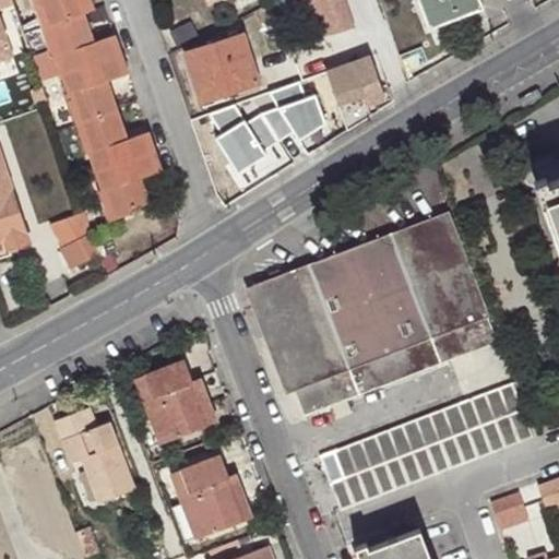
[(0,0),(0,58),(14,55),(0,12),(0,4),(13,0),(12,0),(0,0)]
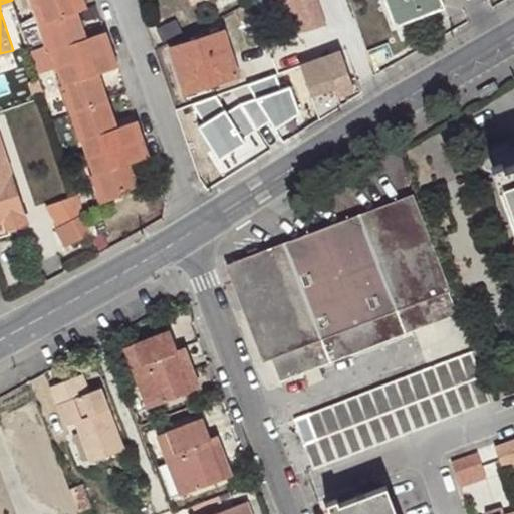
[(32,0),(49,45),(86,32),(77,7),(82,6),(80,0),(32,0)]
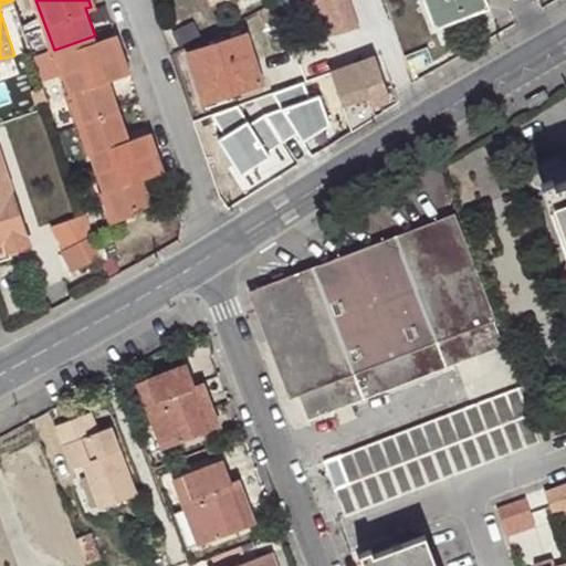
[(359,24),(350,0),(311,0),(323,37),(359,24)]
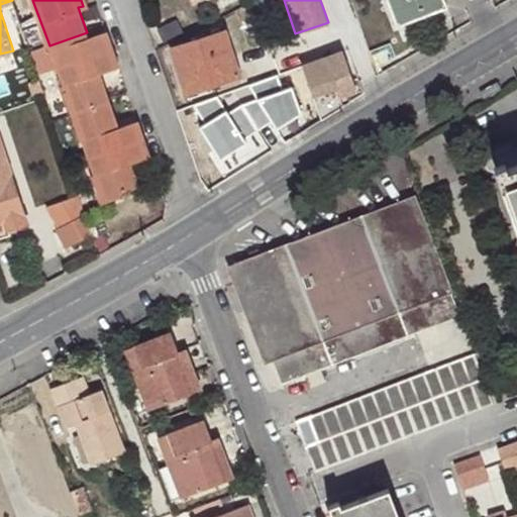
[(443,0),(387,0),(396,22),(445,4),(443,0)]
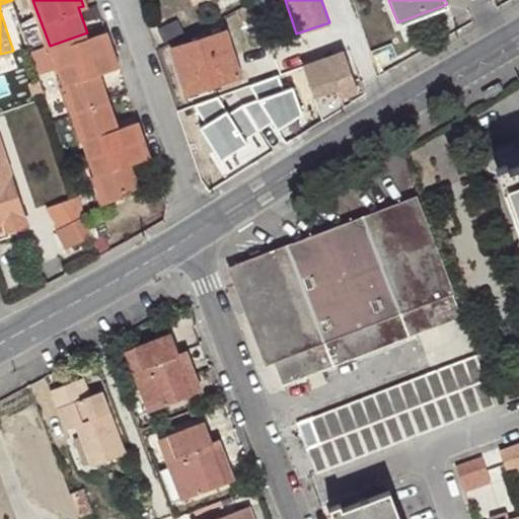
[(87,32),(50,46),(56,62),(106,203),(125,197),(124,194),(142,187),(133,161),(151,154),(139,120),(120,125),(100,73),(119,66),(105,26),(87,32)]
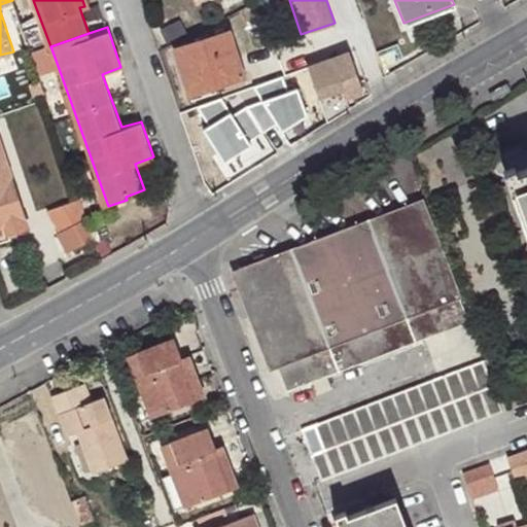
[(176,46),(188,85),(224,73),(227,80),(244,74),(229,31),(176,46)]
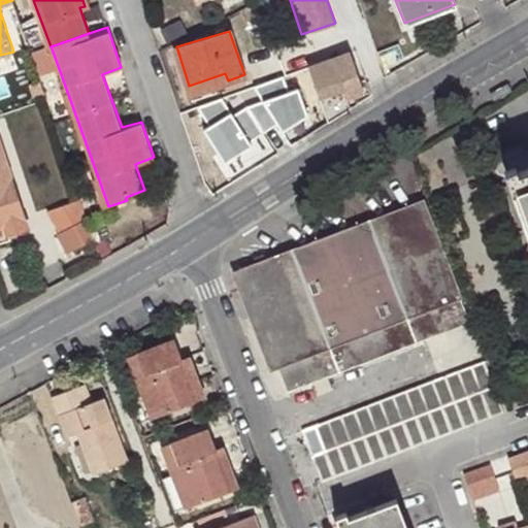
[(363,88),(363,86),(352,52),(311,65),(327,121),(349,106),(345,97),(363,88)]
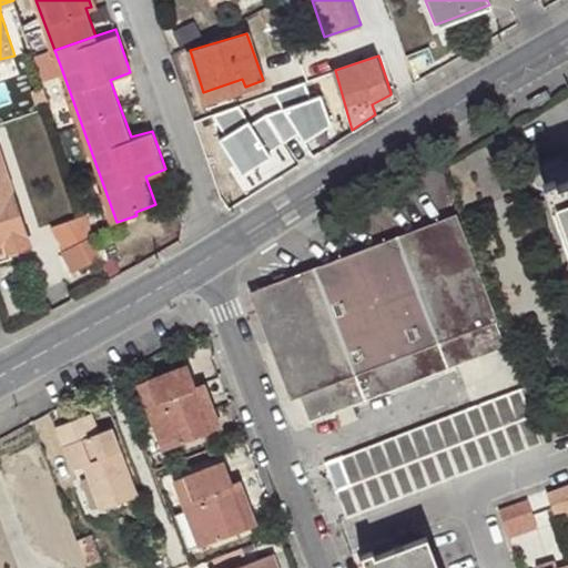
[(242,79),(203,92),(205,99),(245,87),(242,79)]
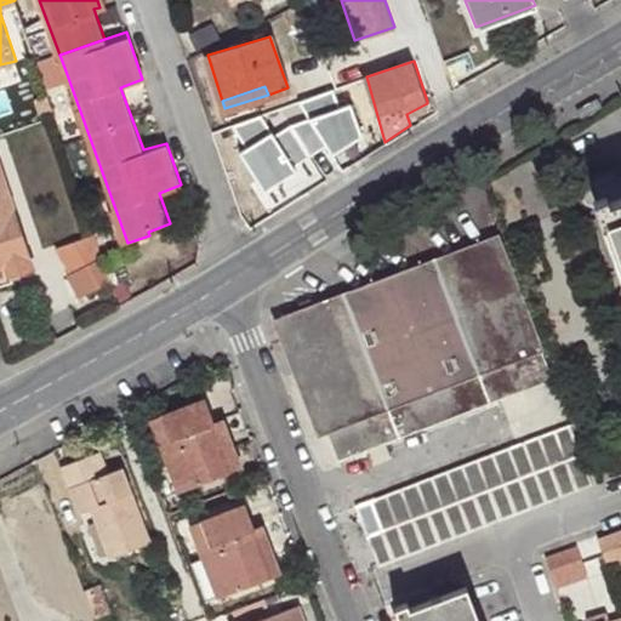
[(335,86),(279,107),(309,153),(326,142),(332,152),(362,134),(353,100),(341,103),(335,86)]
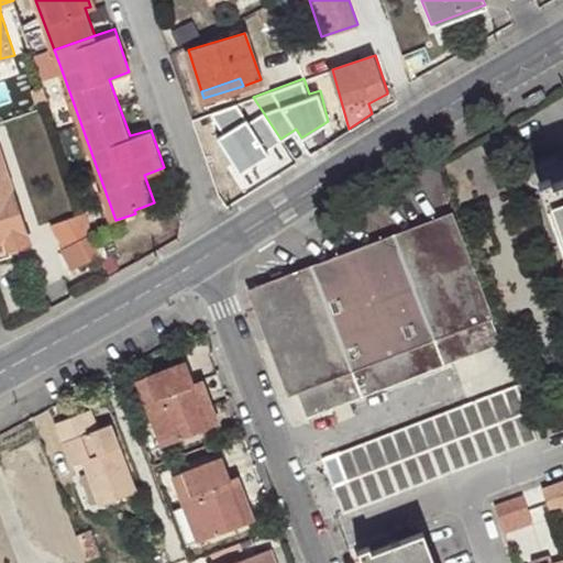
[(253,97),(209,111),(222,133),(216,136),(236,172),(268,153),(265,147),(280,139),(253,97)]
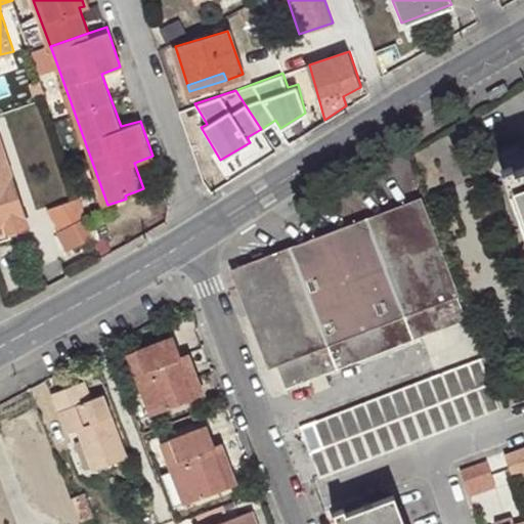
[(0,145),(0,222),(1,222),(4,231),(27,224),(0,145)]
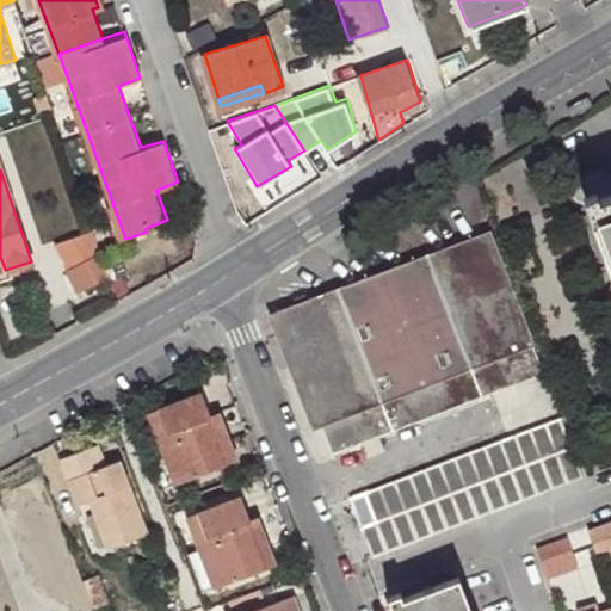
[(610,196),(586,205),(610,277),(610,196)]
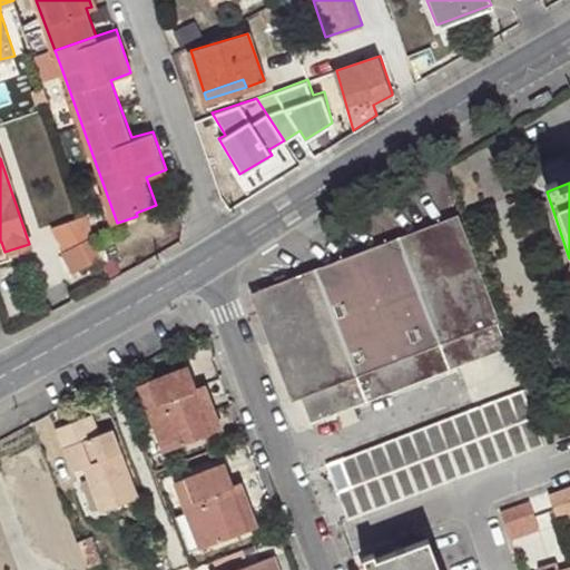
[(457,217),(261,293),(311,424),(507,349),(457,217)]
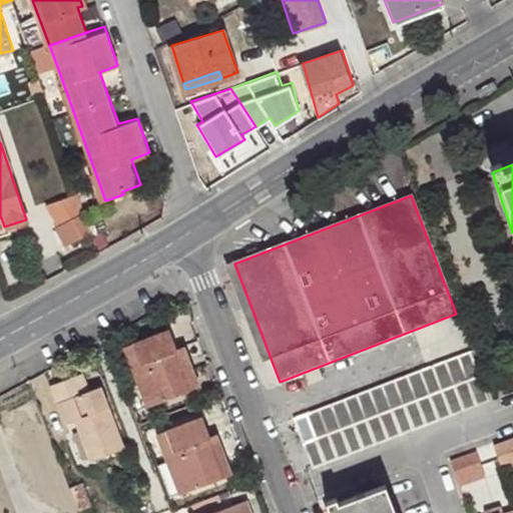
[(79,233),(94,228),(86,207),(58,221),(68,240),(79,233)]
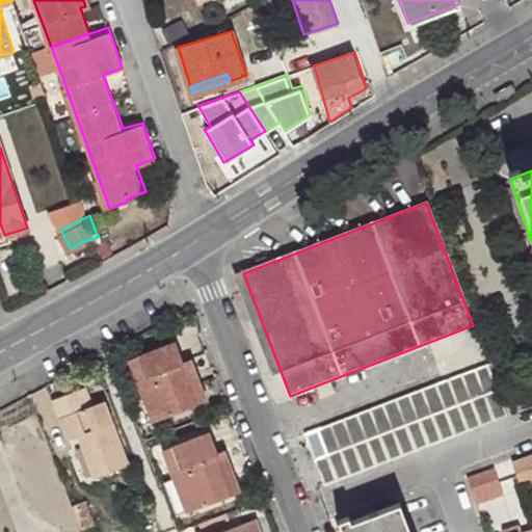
[(154,423),(208,402),(191,360),(184,362),(178,344),(130,361),(154,423)]
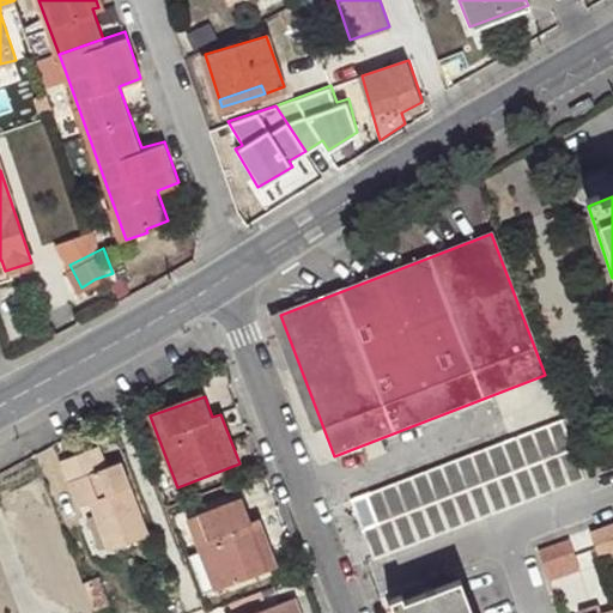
[(562,422),(351,501),(374,559),(583,480),(562,422)]
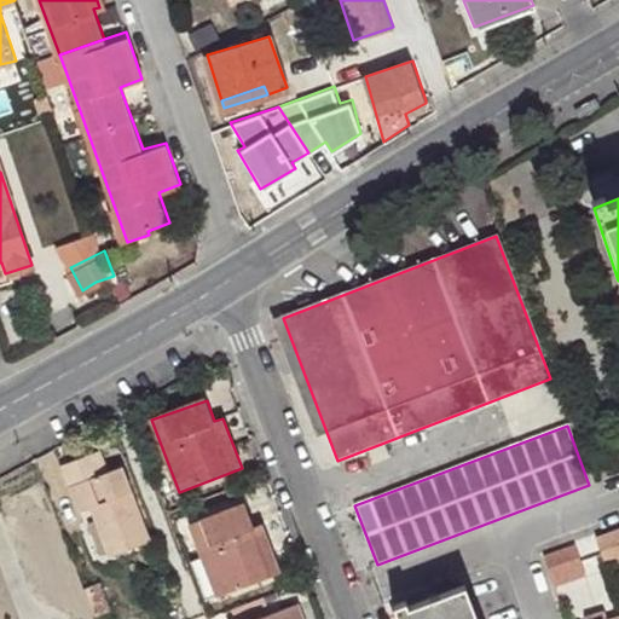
[(77,485),(88,515),(91,513),(108,559),(152,542),(125,469),(114,474),(105,451),(63,467),(70,489),(77,485)]
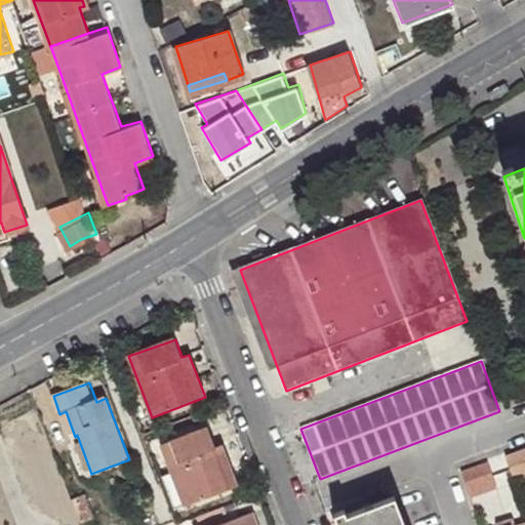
[(70,438),(75,437),(66,411),(59,414),(70,438)]
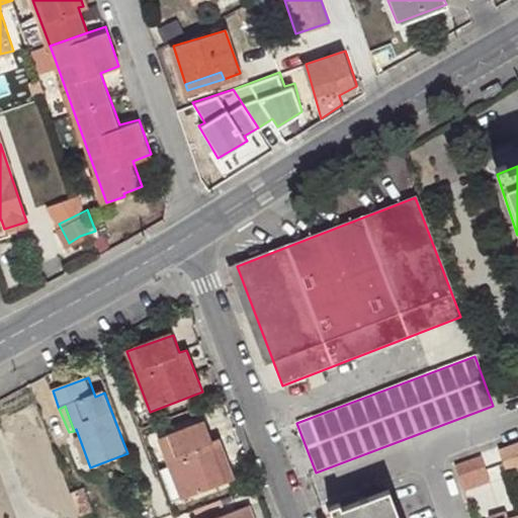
[(170,465),(182,500),(236,479),(221,438),(214,440),(206,421),(160,439),(170,465)]
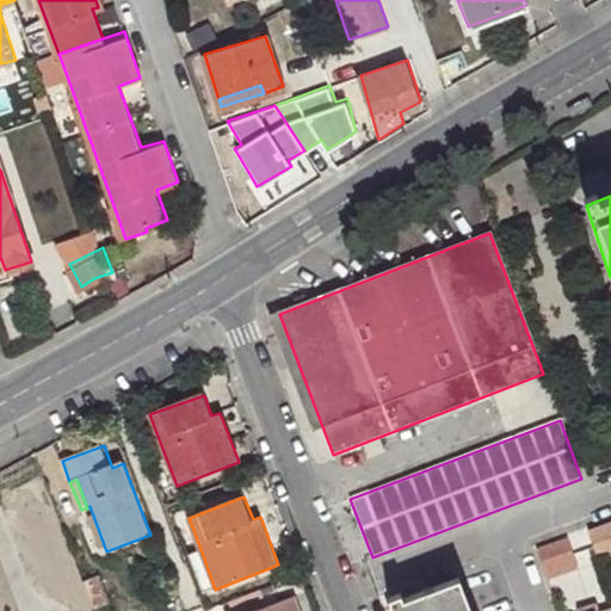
[(610,523),(591,531),(596,549),(610,543),(610,523)]
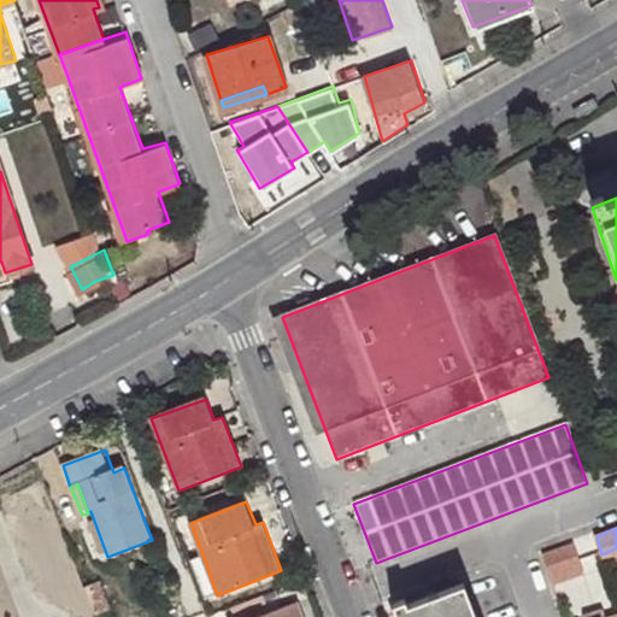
[(575,544),(542,556),(552,587),(586,574),(575,544)]
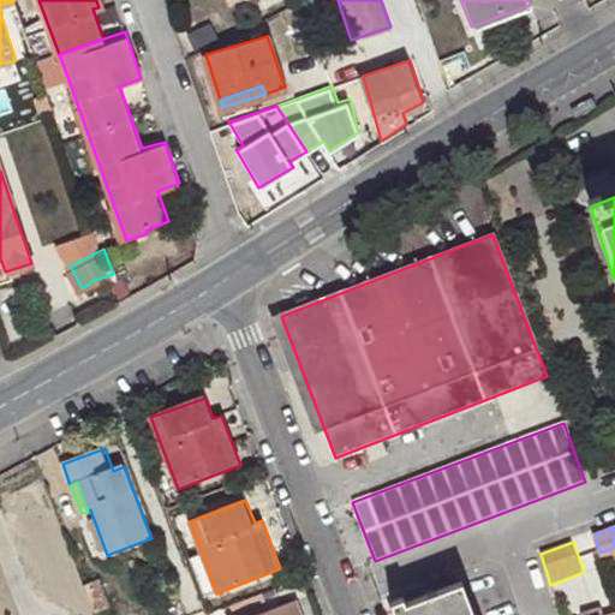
[(206,597),(216,593),(202,553),(191,557),(206,597)]
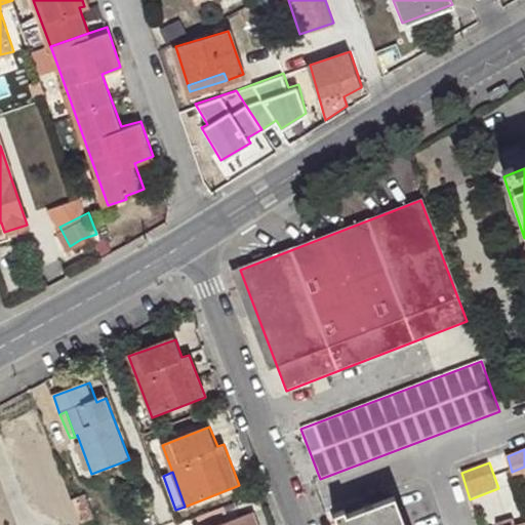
[(403,524),(393,497),(335,519),(336,524),(403,524)]
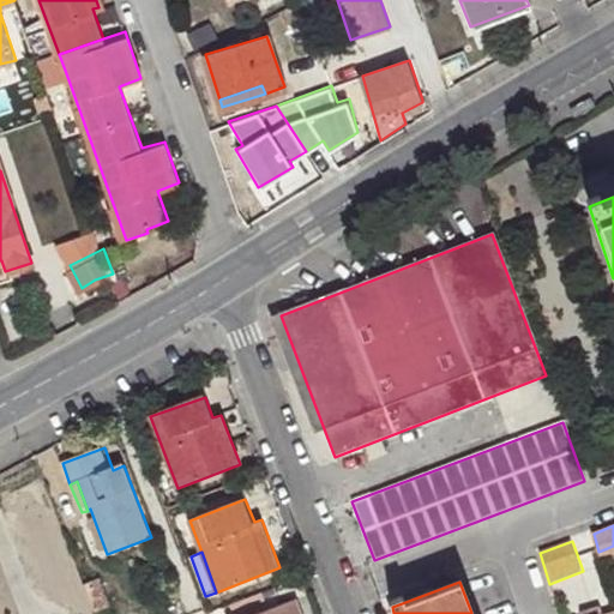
[(302,613),(298,599),(257,613),(302,613)]
